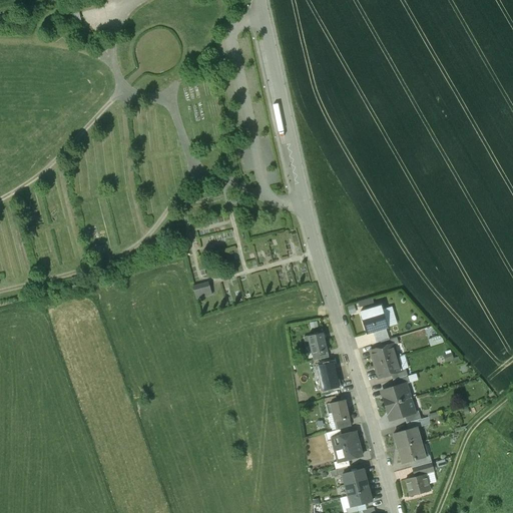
[(211,295),(209,285),(194,289),(197,299),(211,295)]
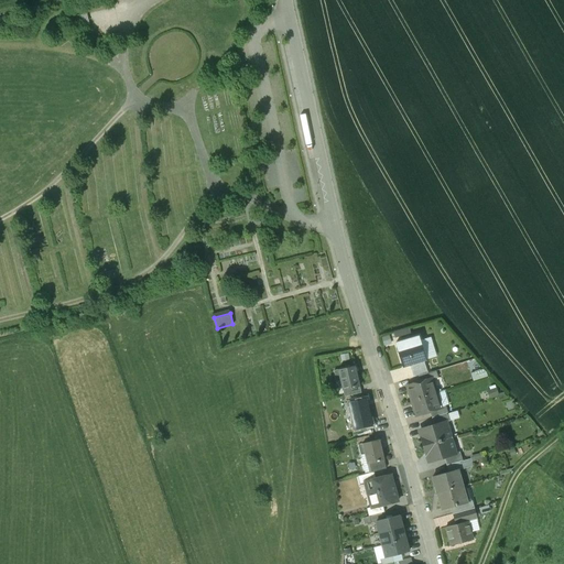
[(420,340),(398,348),(403,367),(410,365),(423,360),(426,359),(420,340)]
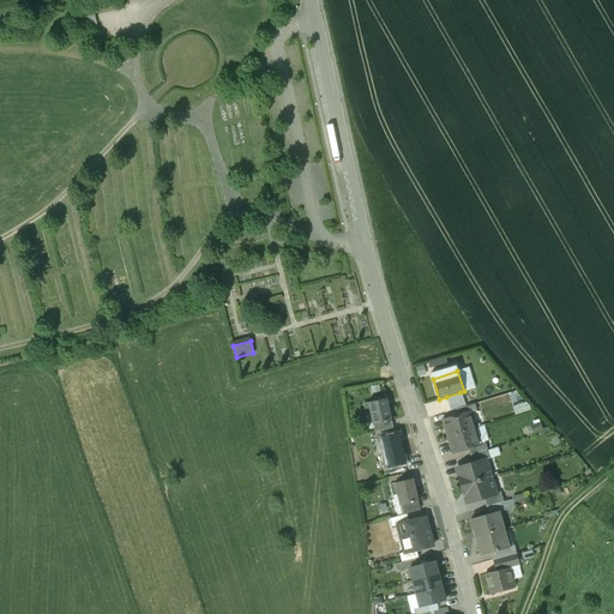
[(372,393),(381,392),(380,383),(371,384),(372,393)]
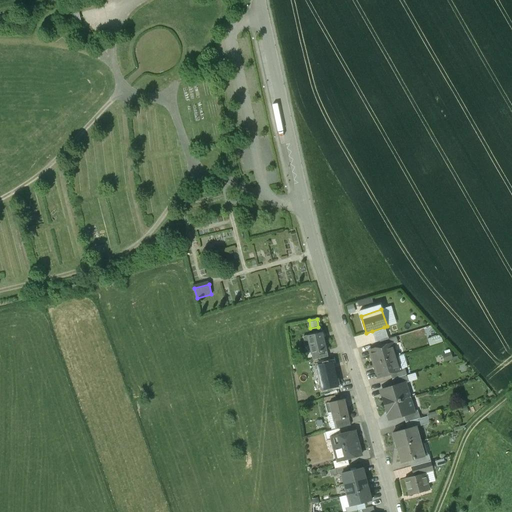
[(384,327),(372,331),(376,342),(380,341),(388,339),(384,327)]
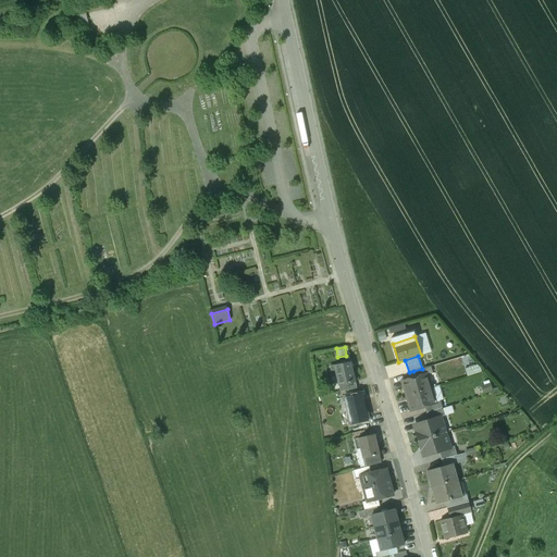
[(351,361),(330,367),(332,376),(336,375),(338,374),(341,385),(356,382),(351,361)]
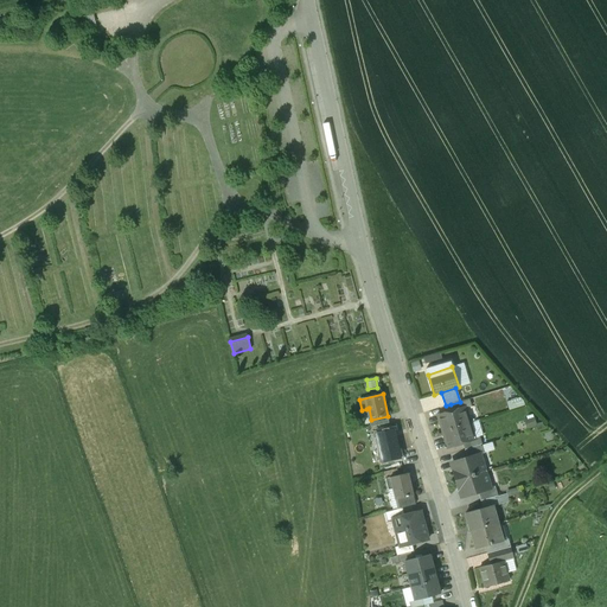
[(451,404),(453,411),(465,407),(465,408),(471,407),(468,398),(460,402),(451,404)]
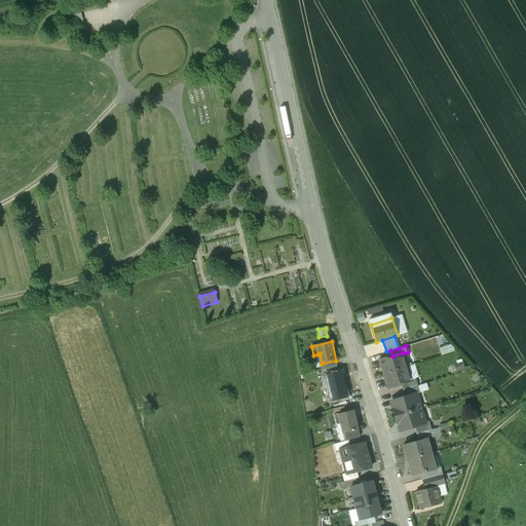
[(392,357),(379,361),(383,374),(407,367),(403,353),(403,352),(392,357)]
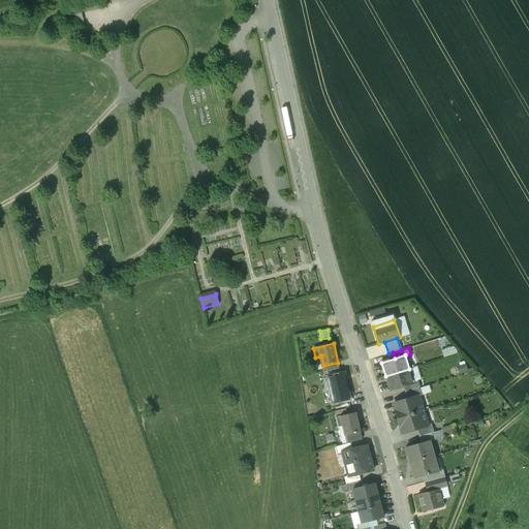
[(338,363),(323,366),(325,372),(339,369),(338,363)]
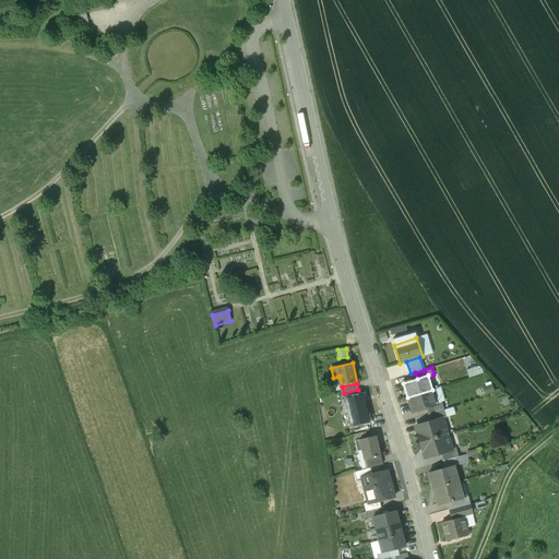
[(432,390),(407,397),(412,412),(426,407),(437,404),(437,403),(432,390)]
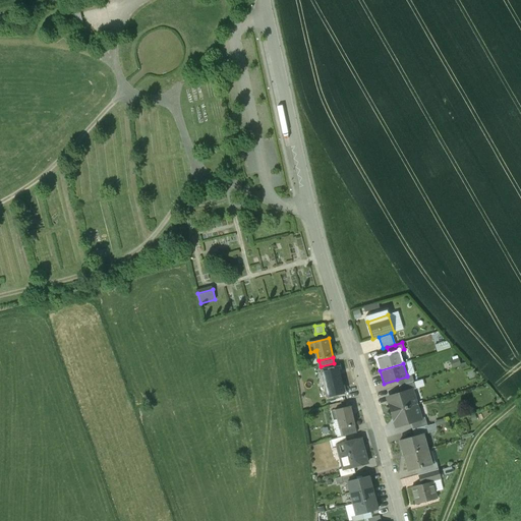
[(344,393),(339,368),(320,373),(322,383),(326,382),(329,397),(344,393)]
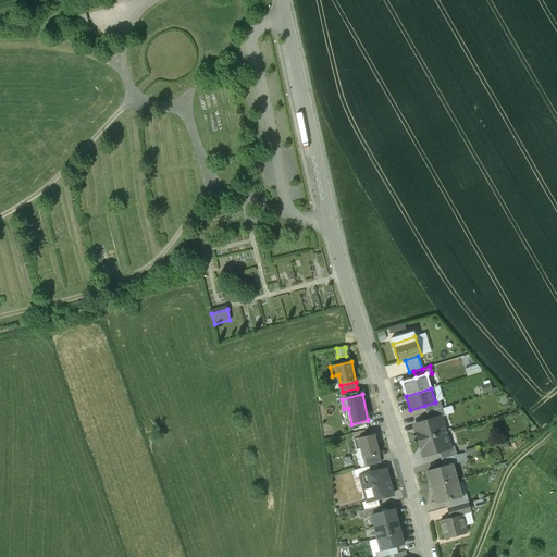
[(435,403),(424,406),(426,412),(442,408),(440,400),(435,401),(435,403)]
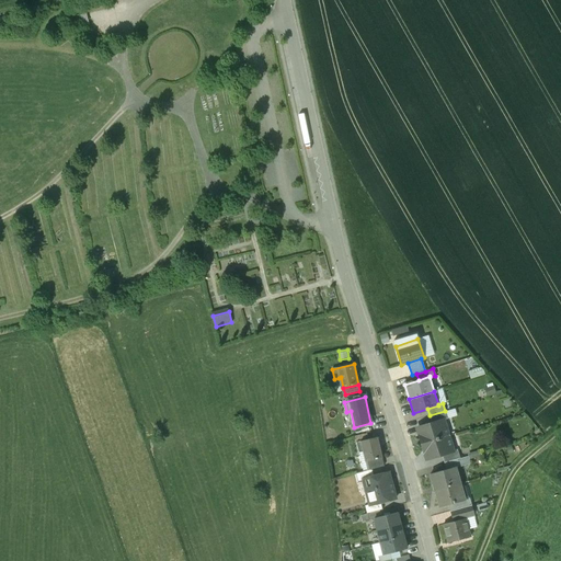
[(445,411),(430,415),(432,423),(444,419),(444,420),(448,419),(445,411)]
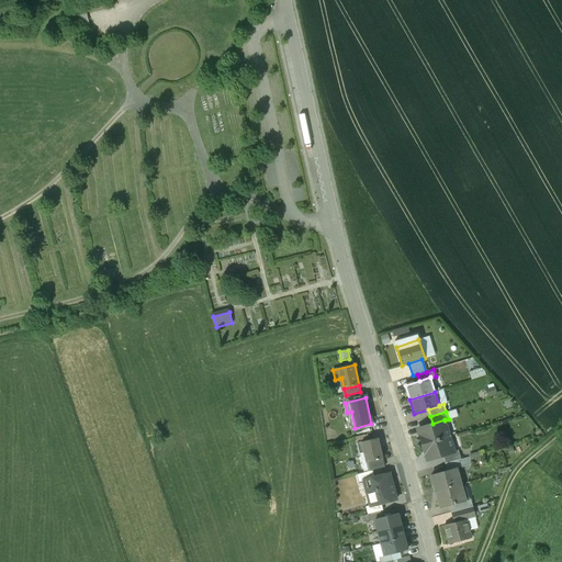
[(433,424),(419,428),(420,435),(419,438),(422,445),(449,436),(445,420),(445,419),(433,424)]
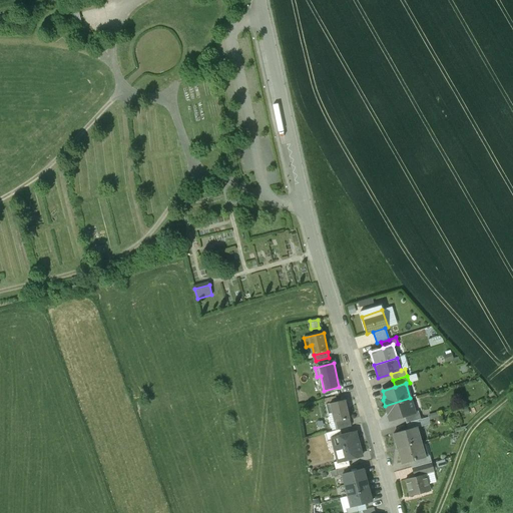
[(415,412),(410,398),(385,406),(387,413),(390,414),(392,420),(404,416),(415,413),(415,412)]
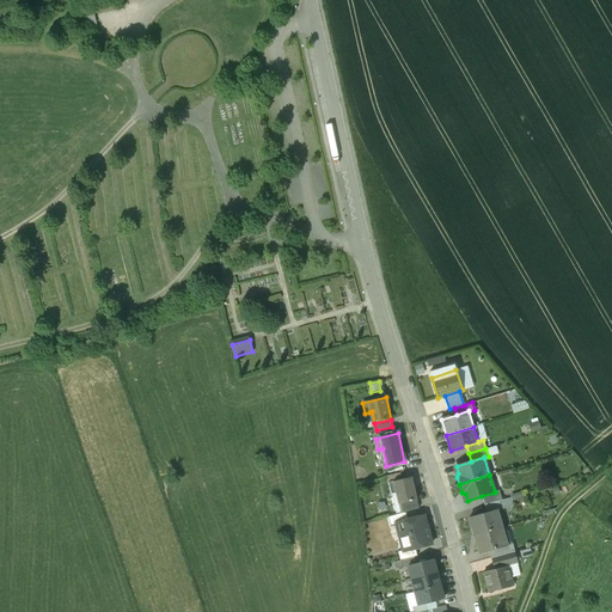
[(417,501),(412,478),(390,483),(392,494),(399,493),(402,505),(417,501)]
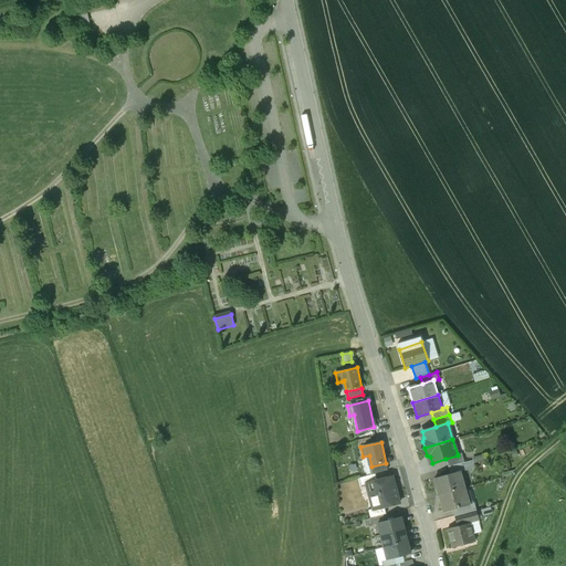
[(458,454),(458,456),(446,459),(448,467),(461,463),(464,462),(461,453),(458,454)]
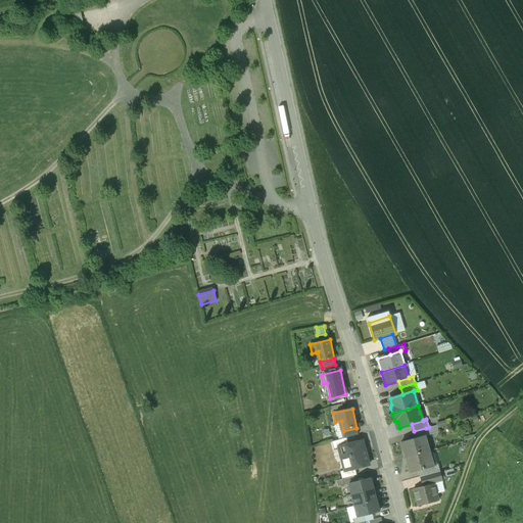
[(346,437),(358,434),(357,428),(343,431),(345,438),(346,437)]
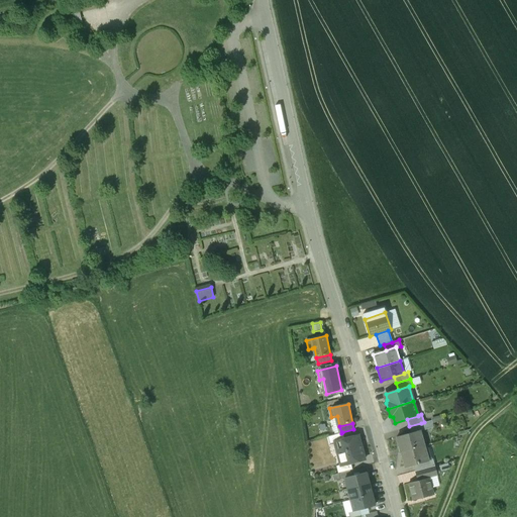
[(423,430),(421,423),(409,426),(411,432),(420,430),(420,431),(423,430)]
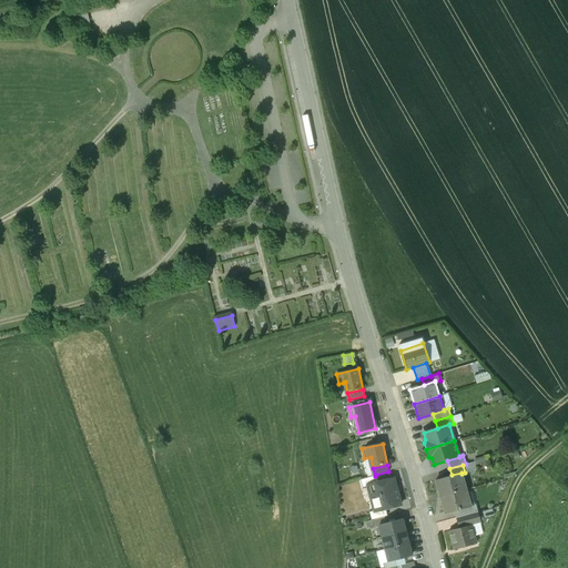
[(452,475),(435,479),(439,497),(466,489),(462,474),(462,473),(452,475)]
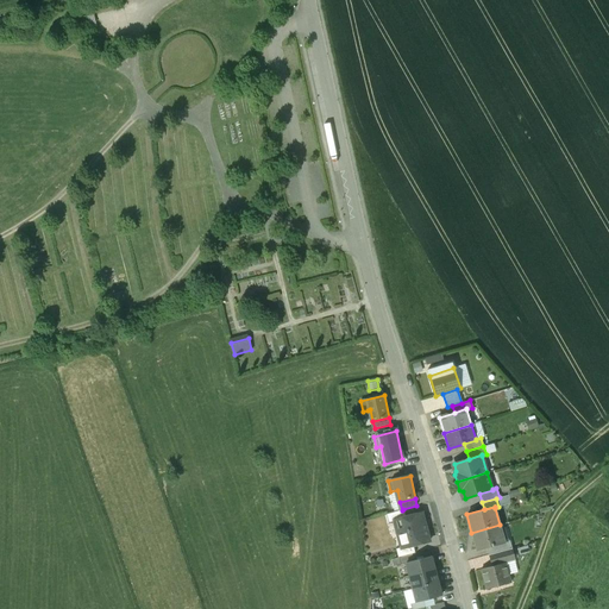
[(395,520),(406,518),(403,509),(402,510),(387,514),(389,522),(396,521),(395,520)]
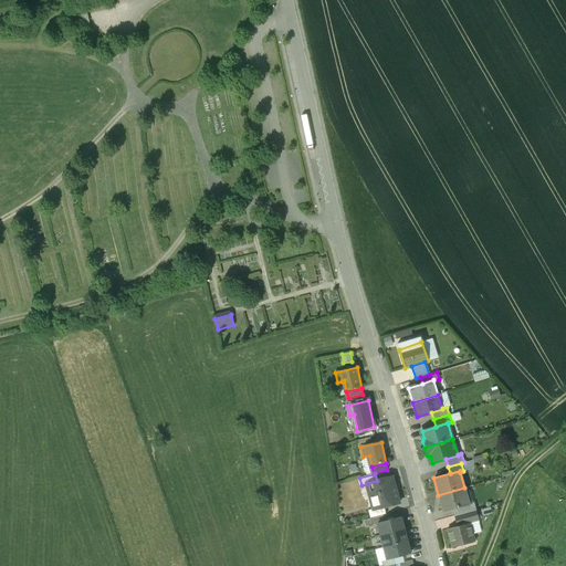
[(384,506),(399,503),(392,477),(377,481),(367,483),(368,484),(375,509),(375,510),(384,506)]
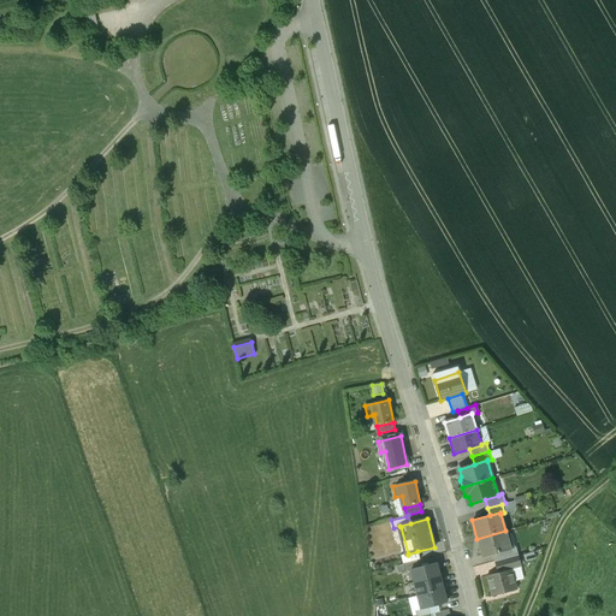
[(510,549),(505,531),(477,539),(483,557),(492,555),(510,550),(510,549)]
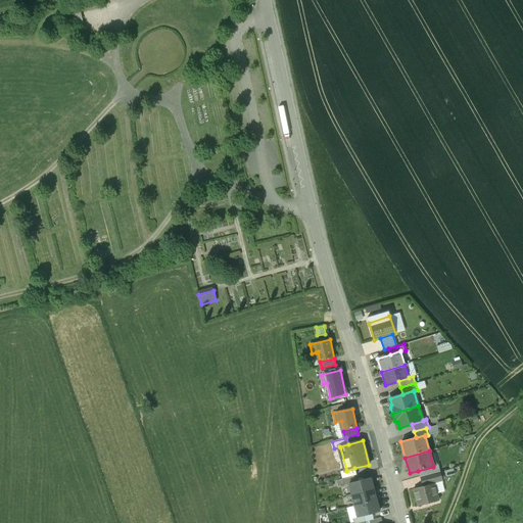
[(433,466),(433,467),(418,471),(419,477),(439,471),(437,465),(433,466)]
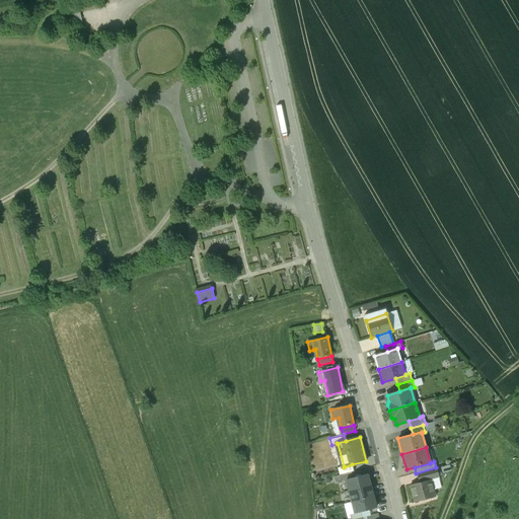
[(340,475),(351,472),(354,471),(352,464),(344,467),(344,466),(338,467),(340,475)]
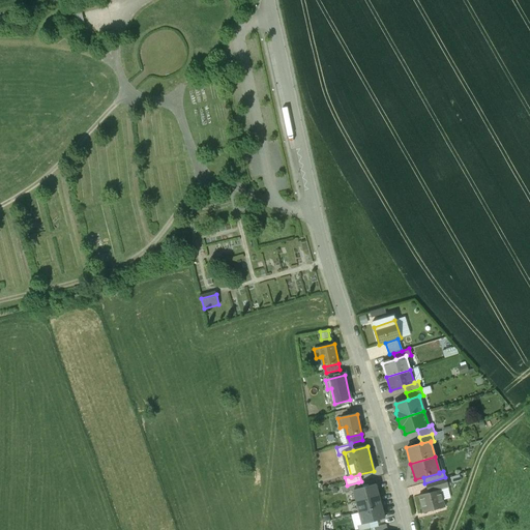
[(448,488),(445,477),(424,483),(428,494),(440,490),(448,488)]
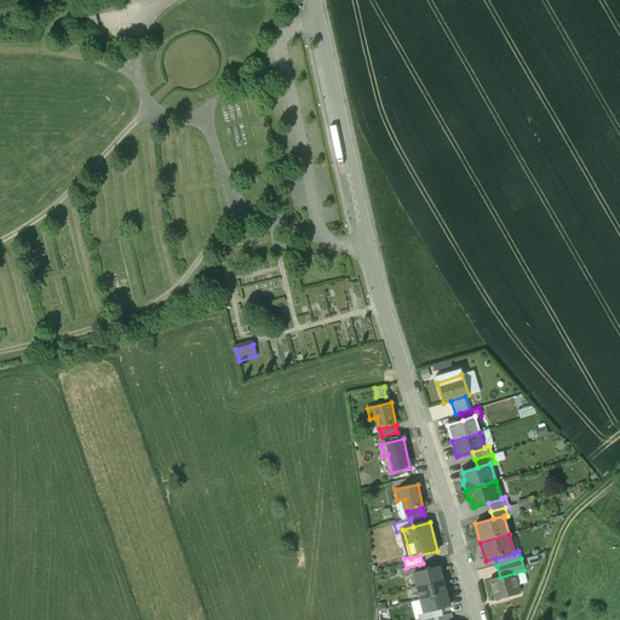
[(413,573),(422,570),(419,564),(406,568),(399,569),(401,577),(413,573)]
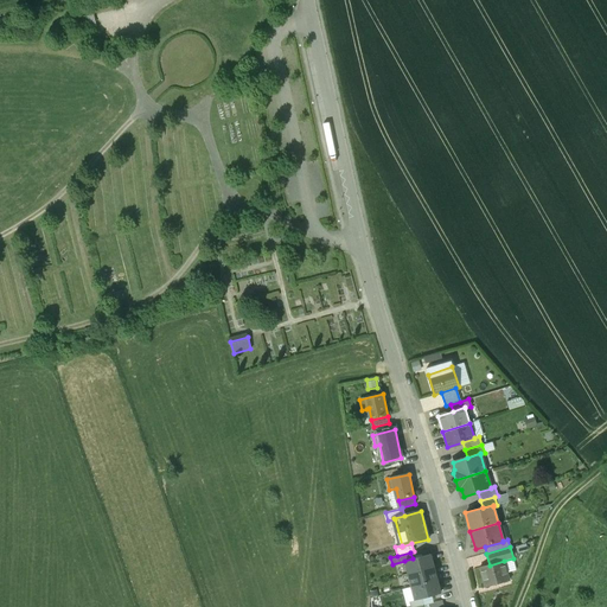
[(404,561),(408,574),(433,568),(430,555),(413,558),(404,561)]
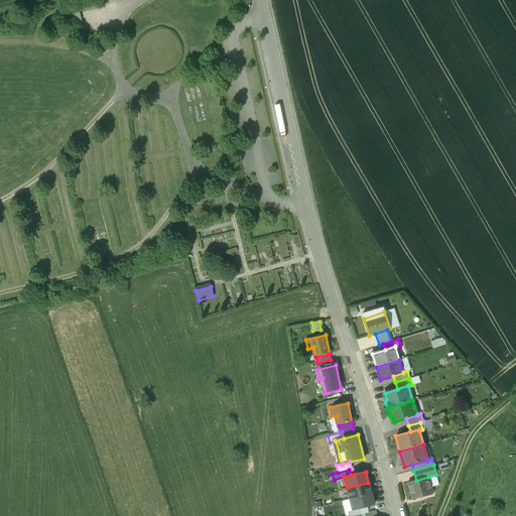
[(416,481),(408,483),(413,499),(432,493),(428,477),(416,481)]
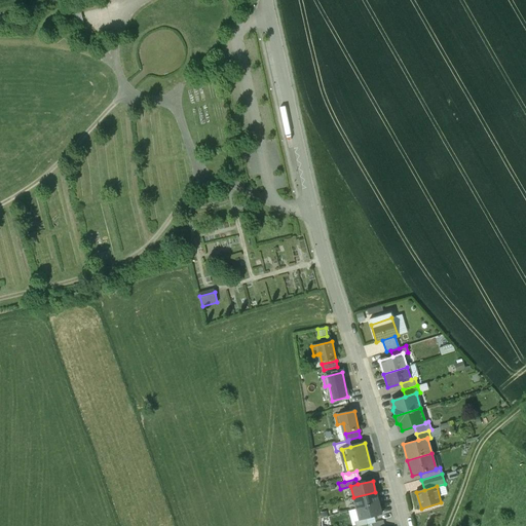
[(353,497),(357,509),(378,503),(375,492),(353,497)]
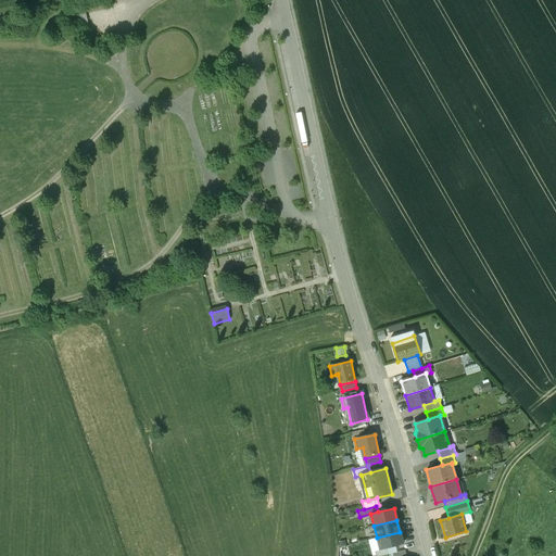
[(400,532),(377,538),(380,550),(388,548),(403,544),(400,532)]
